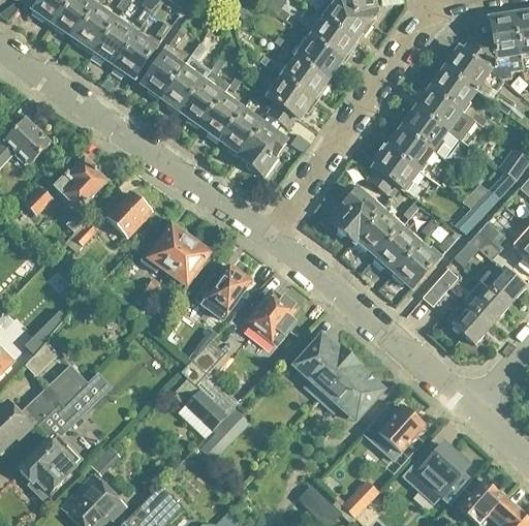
[(52,23),(67,0),(37,0),(32,7),(31,8),(32,9),(30,12),(42,21),(44,18),(52,23)]
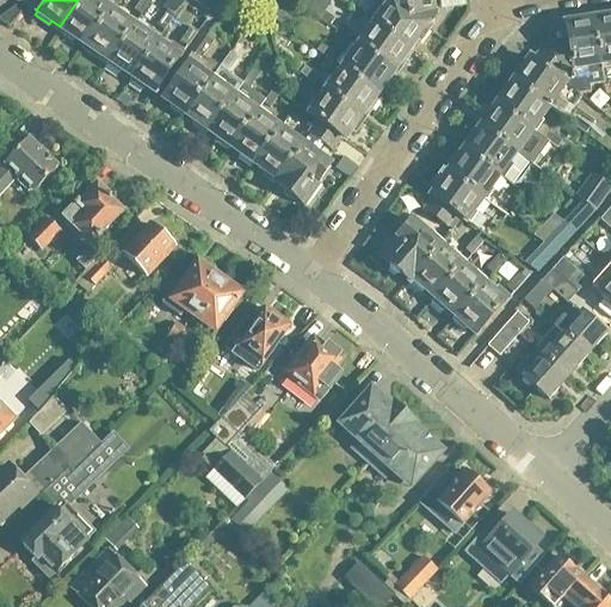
[(84,42),(110,4),(105,0),(98,0),(78,0),(60,26),(61,26),(59,30),(72,39),(74,36),(84,42)]
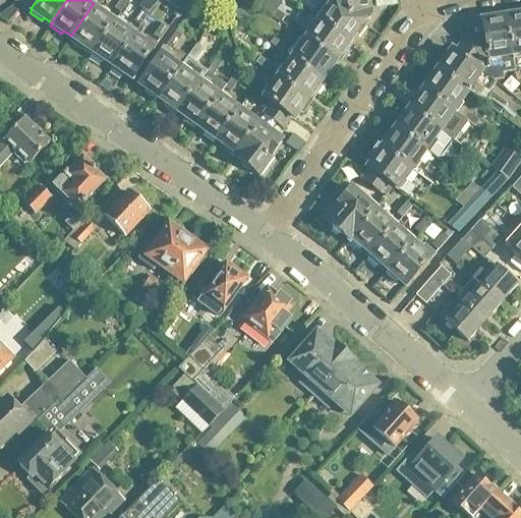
[(118,10),(125,0),(117,0),(113,6),(118,10)]
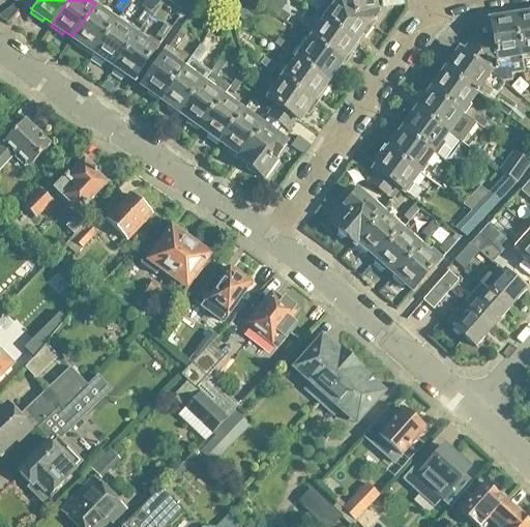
[(142,25),(150,12),(158,0),(148,0),(144,7),(145,7),(136,21),(142,25)]
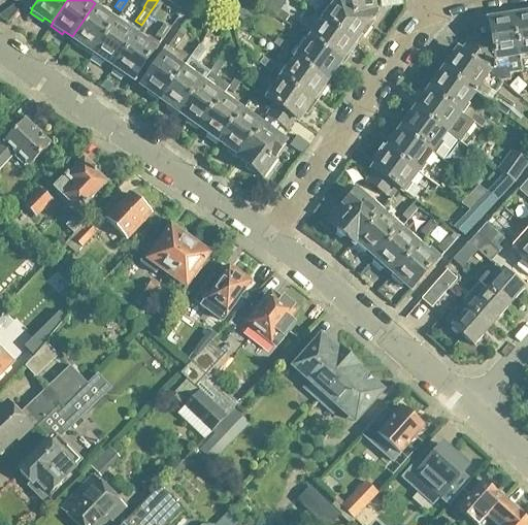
[(265,0),(263,3),(276,12),(285,0),(265,0)]
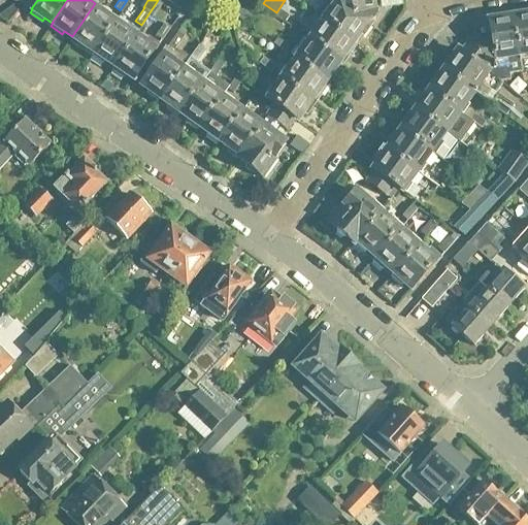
[(368,21),(376,9),(374,7),(345,0),(335,0),(330,7),(327,5),(320,14),(354,39),(361,31),(363,33),(370,23),(368,21)]
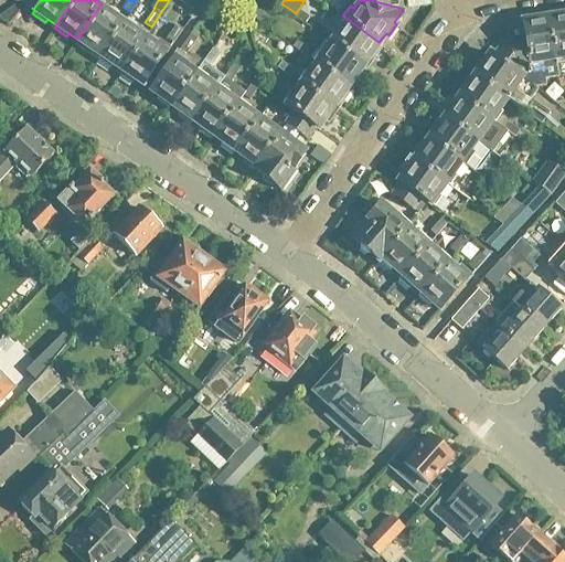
[(98,54),(124,18),(114,11),(112,14),(100,7),(103,3),(102,3),(77,39),(78,40),(75,43),(87,51),(91,48),(98,54)]
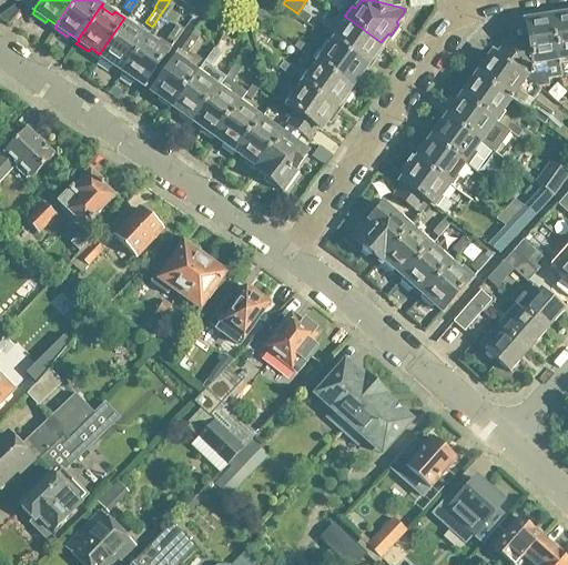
[(260,4),(253,12),(259,17),(265,10),(260,4)]
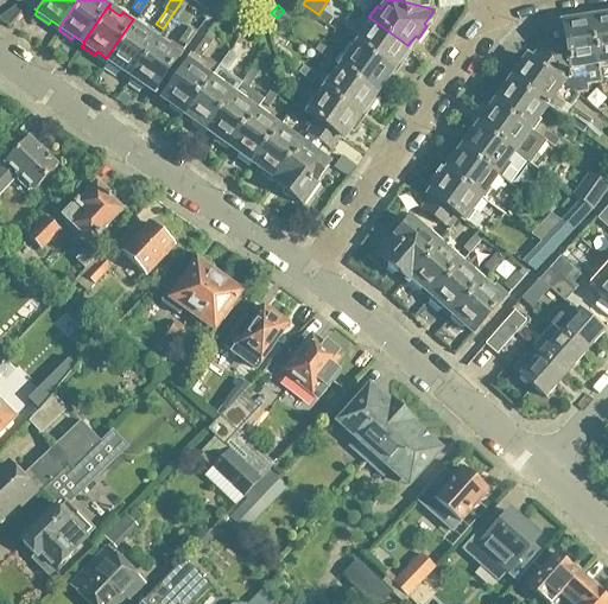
[(607,11),(605,12),(602,16),(590,17),(600,76),(607,74),(607,11)]
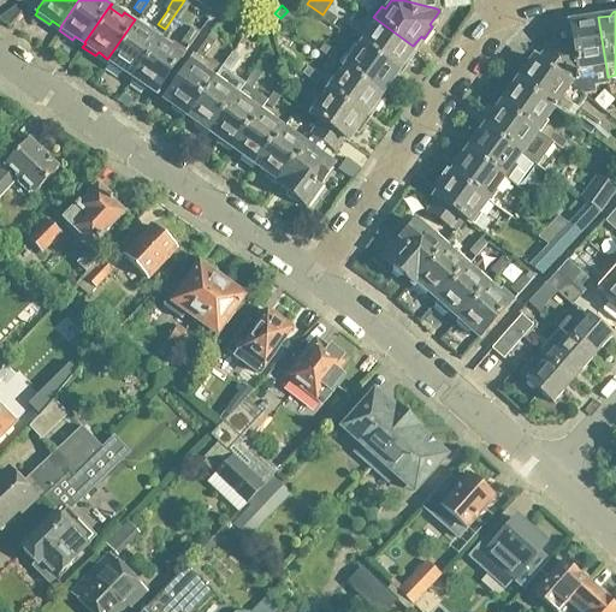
[(413,46),(373,17),(373,18),(377,21),(368,33),(365,30),(356,41),(361,43),(396,70),(404,59),(407,61),(415,49),(413,47),(413,46)]
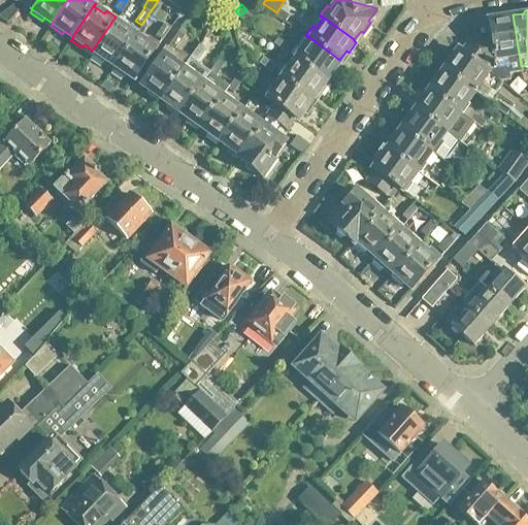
[(521,66),(513,14),(510,15),(509,14),(494,17),(494,18),(492,18),(489,23),(489,24),(496,65),(493,65),(493,63),(481,64),(491,72),(500,78),(510,76),(509,71),(522,68),(521,67),(521,66)]
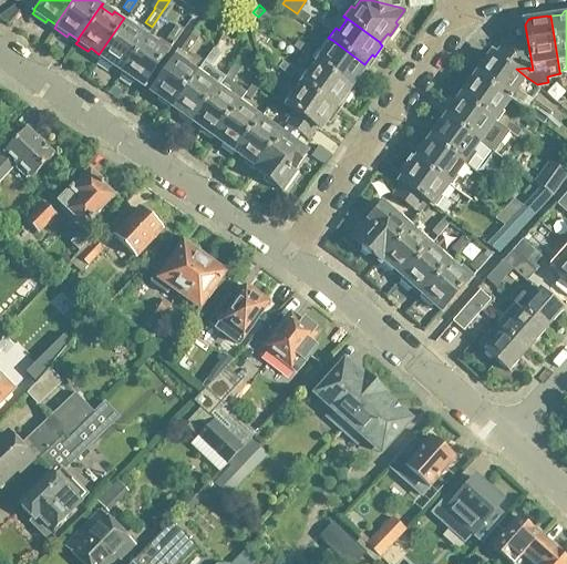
[(121,69),(145,32),(136,26),(134,29),(123,21),(125,18),(124,18),(99,54),(100,54),(98,58),(110,67),(112,63),(121,69)]
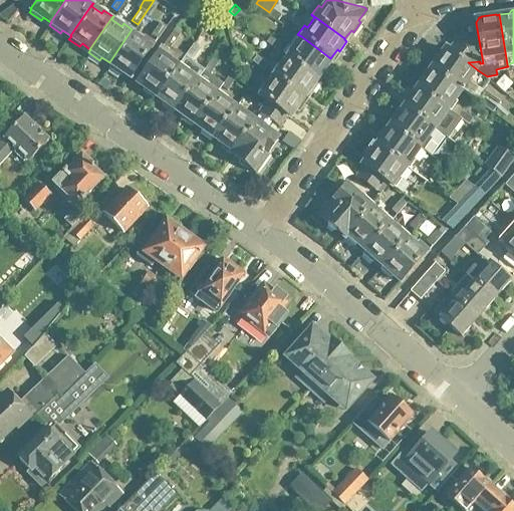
[(121,70),(130,76),(165,25),(160,21),(152,33),(150,32),(146,38),(142,36),(140,39),(132,33),(134,30),(132,29),(109,62),(110,62),(108,65),(119,73),(121,70)]
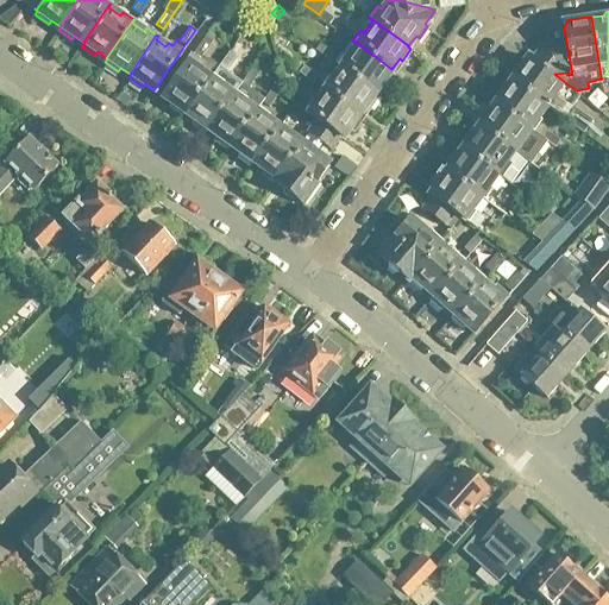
[(572,75),(564,27),(546,30),(548,43),(544,44),(533,58),(554,74),(569,73),(569,75),(572,75)]
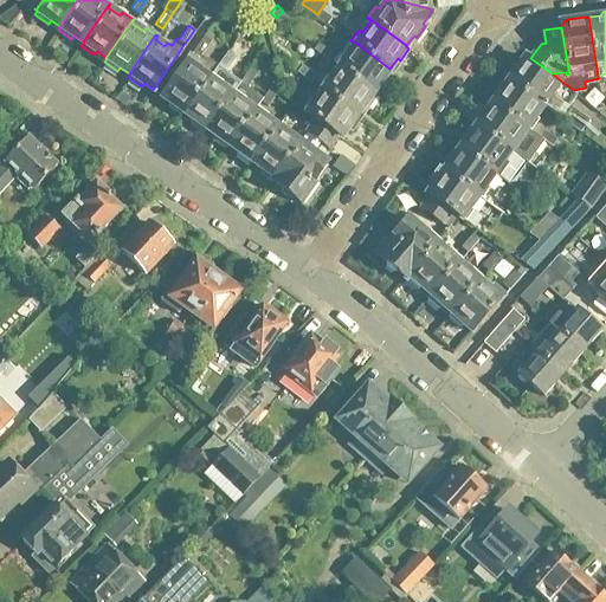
[(200,53),(210,40),(202,36),(193,50),(199,53),(200,53)]
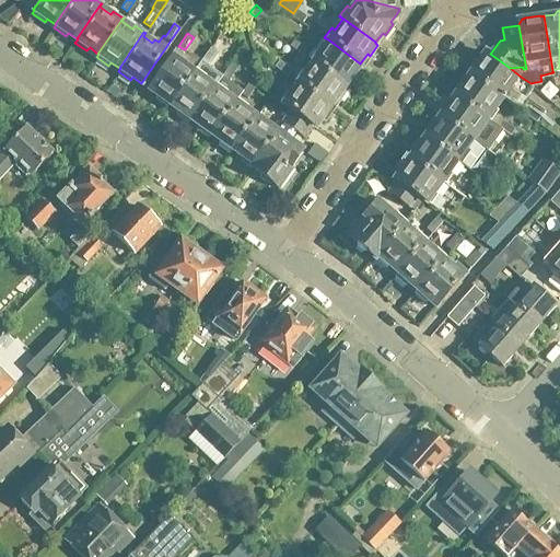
[(307,48),(294,38),(291,44),(303,54),(307,48)]
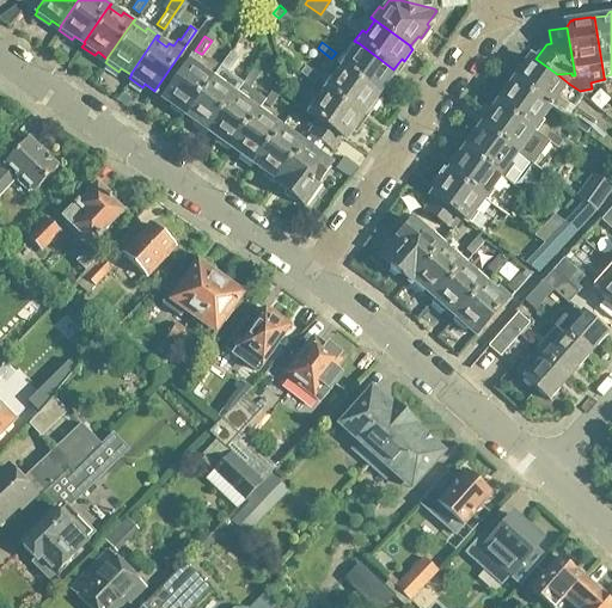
[(359,43),(350,55),(347,51),(338,63),(342,67),(342,66),(378,92),(385,81),(387,84),(396,72),(393,69),(359,43)]
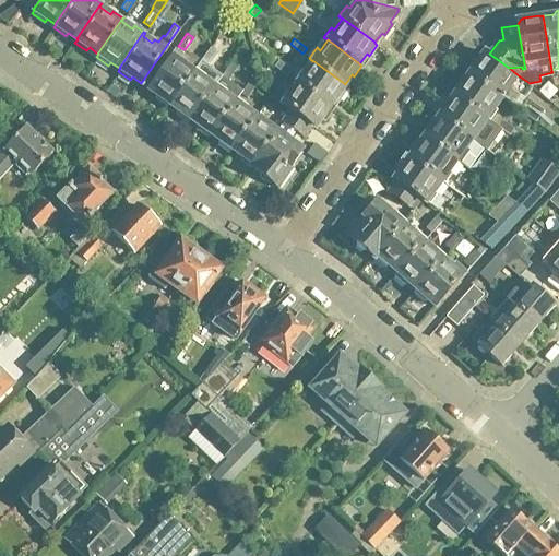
[(170,104),(195,68),(195,67),(200,61),(200,59),(200,57),(199,56),(197,54),(194,52),(192,51),(188,51),(185,49),(183,49),(178,46),(149,87),(157,94),(154,97),(166,105),(168,102),(170,104)]
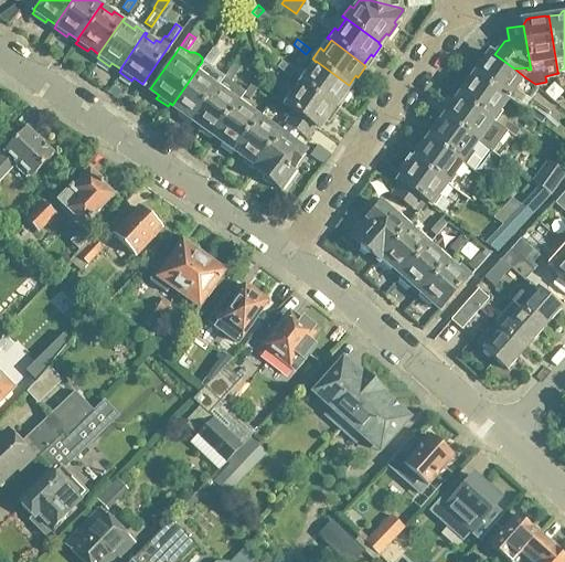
[(208,66),(217,53),(211,49),(202,62),(208,66)]
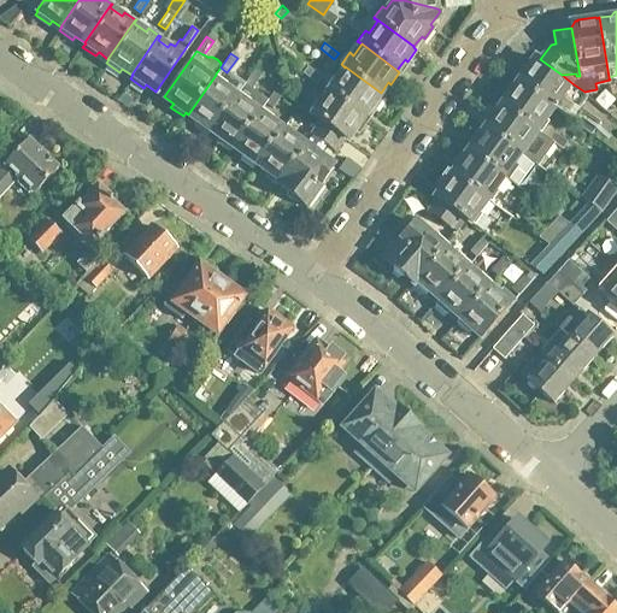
[(517,80),(591,133),(600,119),(580,105),(587,94),(585,92),(574,84),(562,75),(540,59),(532,60),(529,63),(528,63),(517,77),(518,78),(517,80)]
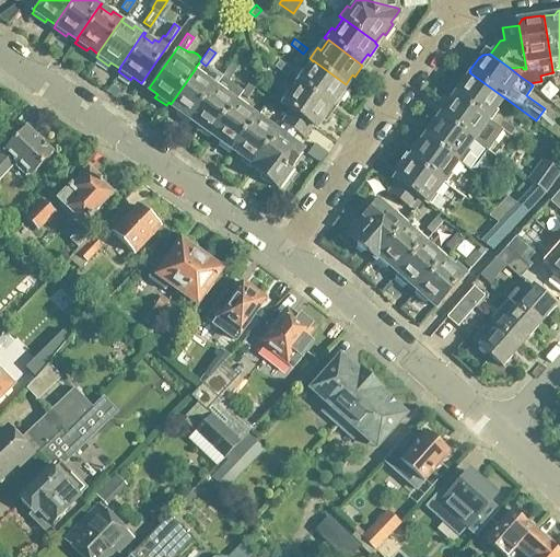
[(292,69),(280,59),(276,66),(289,74),(292,69)]
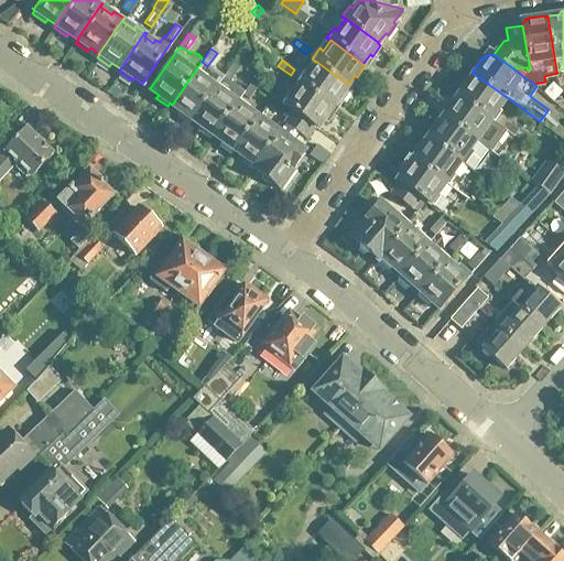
[(315,61),(315,62),(307,72),(304,69),(296,79),(300,83),(333,106),(339,96),(342,98),(349,87),(347,86),(348,85),(315,61)]
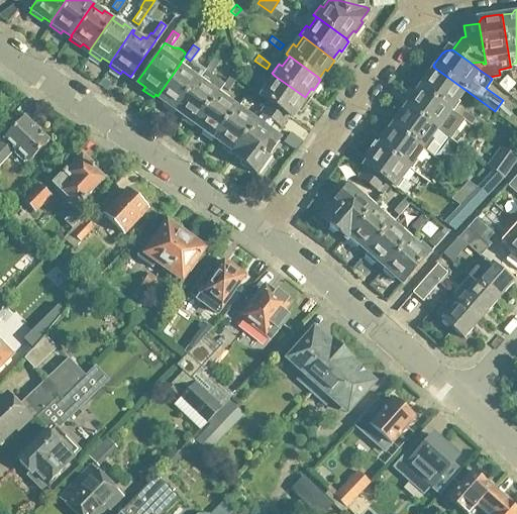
[(210,74),(218,63),(213,59),(204,71),(210,74)]
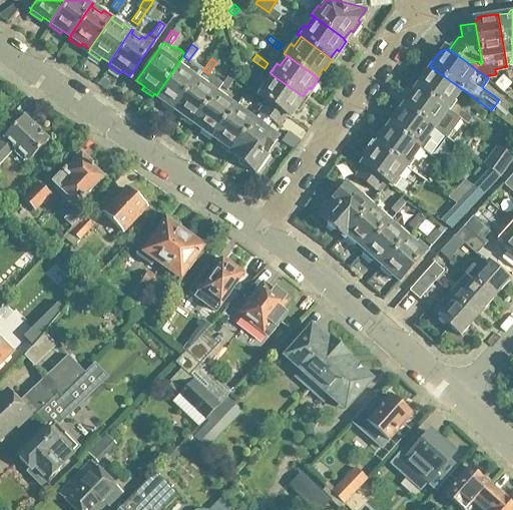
[(176,109),(199,76),(197,75),(195,78),(186,71),(188,68),(179,62),(156,95),(163,100),(161,103),(172,110),(174,108),(176,109)]
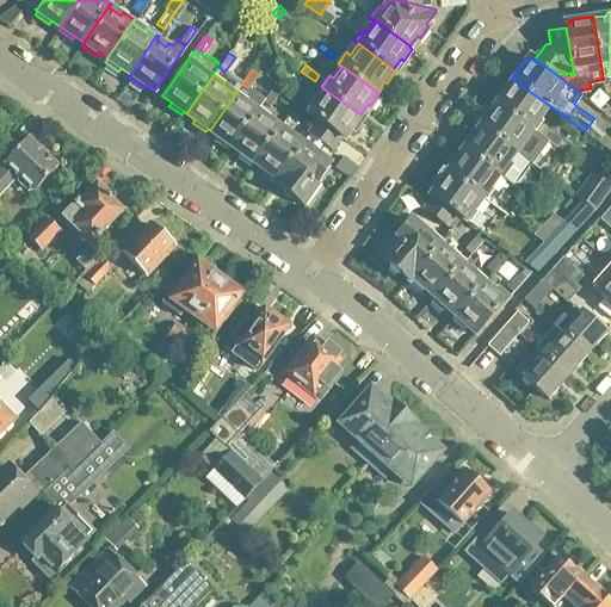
[(543,119),(538,116),(547,105),(585,132),(585,131),(512,79),(511,81),(507,79),(499,91),(503,93),(495,103),(535,130),(556,146),(557,144),(567,152),(572,146),(549,129),(550,128),(542,122),(543,119)]
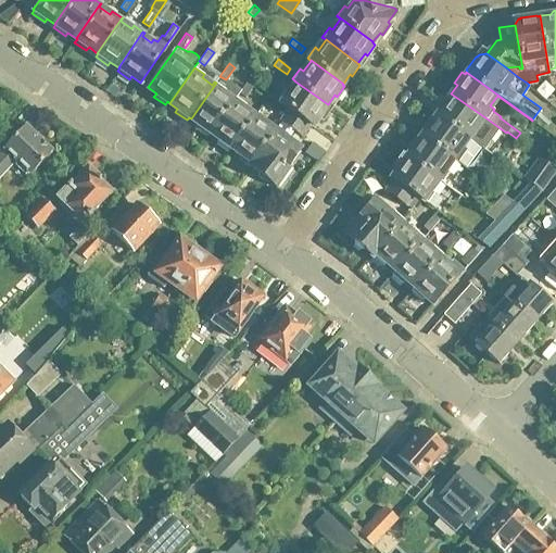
[(247,95),(255,83),(254,82),(250,78),(240,90),(247,95)]
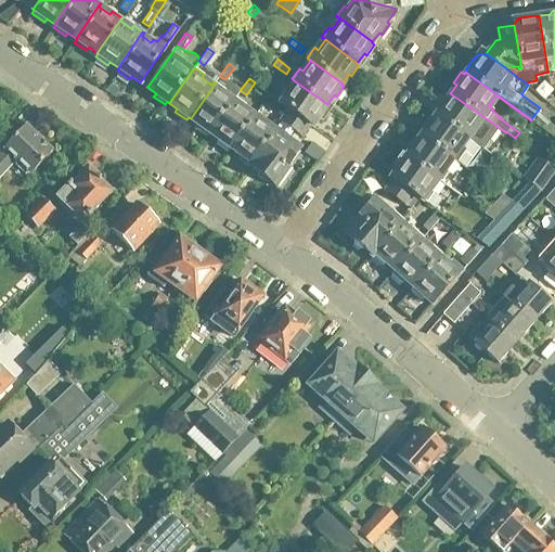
[(275,89),(262,80),(258,87),(271,95),(275,89)]
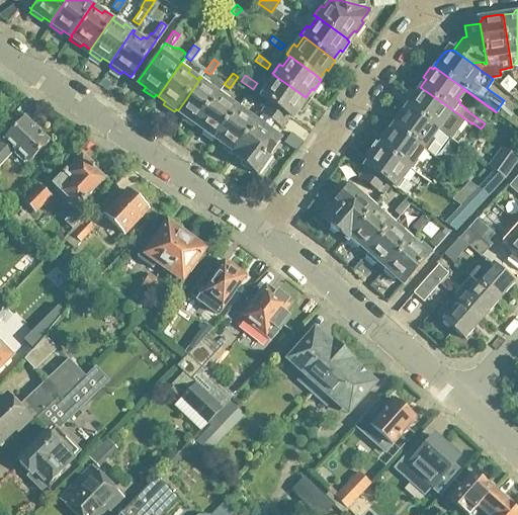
[(306,97),(275,76),(268,85),(265,83),(258,93),(267,99),(269,101),(287,114),(291,117),(297,108),(300,109),(307,100),(305,98),(306,97)]
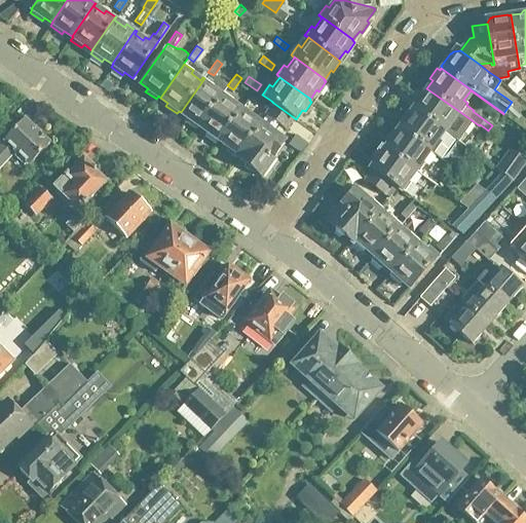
[(200,126),(225,92),(223,90),(221,95),(211,87),(213,84),(204,78),(181,112),(187,116),(185,119),(196,127),(198,124),(200,126)]
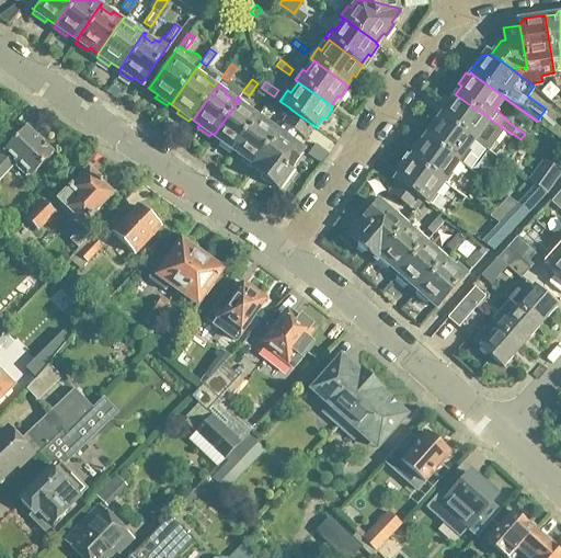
[(491,120),(455,94),(454,95),(450,93),(443,104),(446,106),(439,115),(476,140),(482,146),(485,148),(492,138),(479,128),(487,117),(490,121),(491,120)]
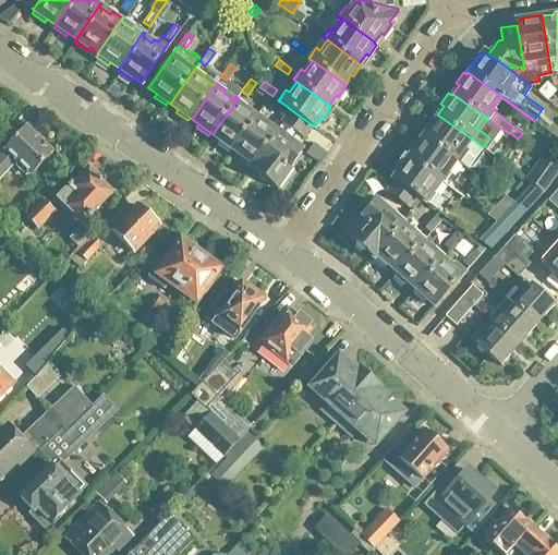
[(234,149),(261,113),(257,111),(255,115),(244,107),(246,104),(239,98),(213,134),(219,139),(217,142),(229,151),(231,147),(234,149)]
